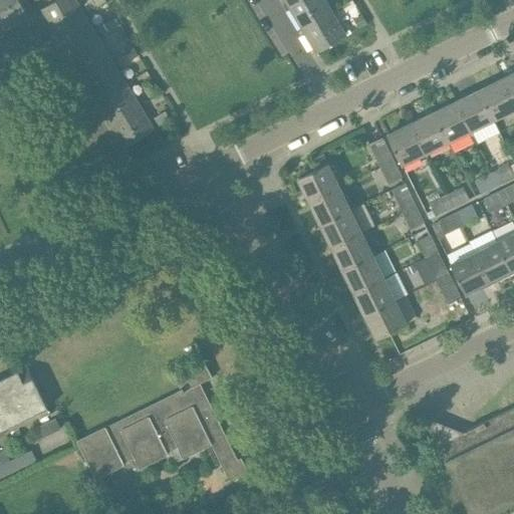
[(19,0),(0,0),(0,20),(3,28),(28,16),(19,0)]
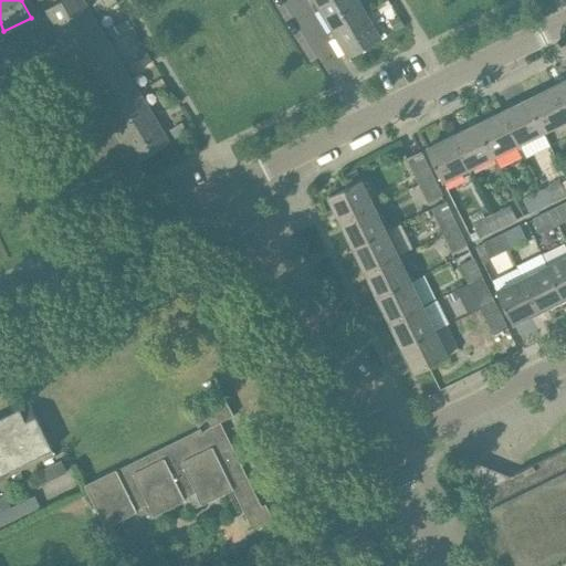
[(62,0),(46,10),(62,35),(94,17),(84,0),(62,0)]
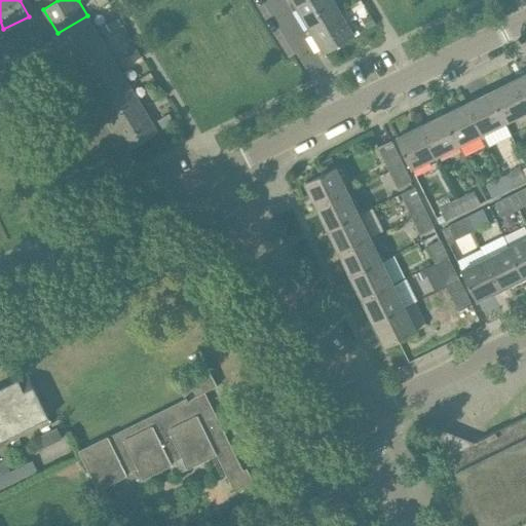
[(307,0),(296,7),(310,31),(340,12),(332,0),(307,0)]
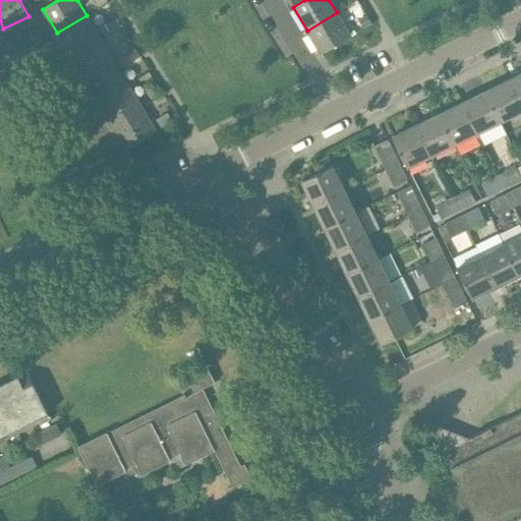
[(351,36),(337,12),(307,31),(322,54),(351,36)]
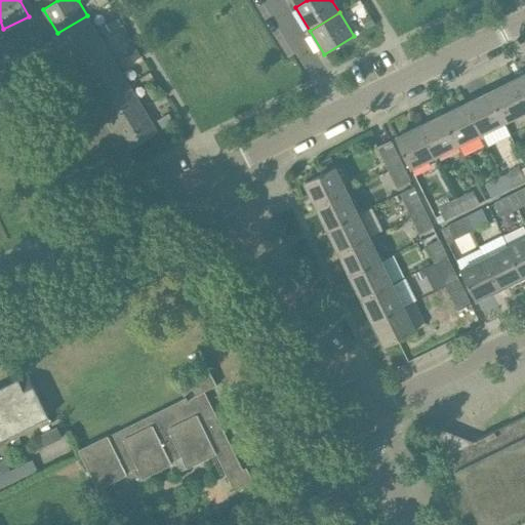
[(375,24),(370,14),(361,21),(366,29),(375,24)]
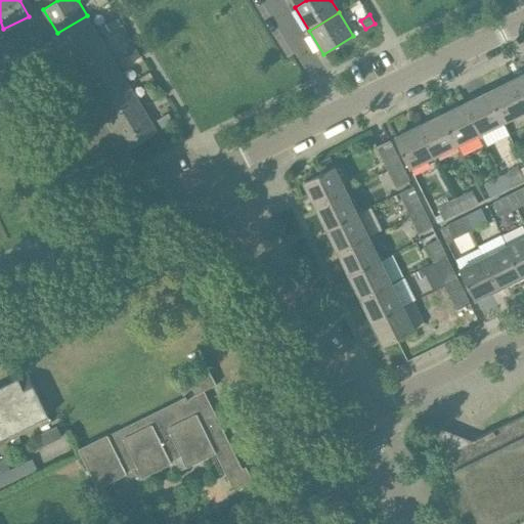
[(72,56),(101,39),(87,15),(57,33),(72,56)]
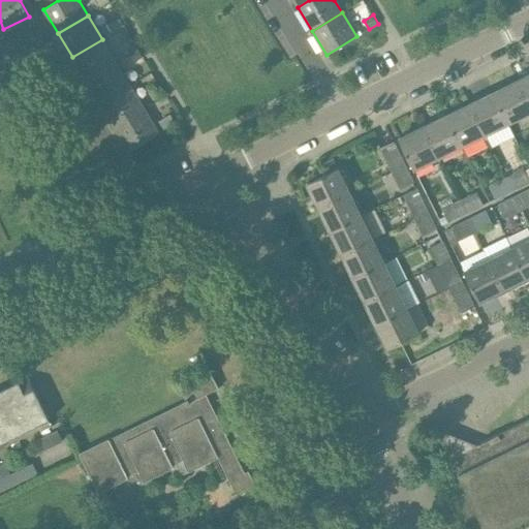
[(113,32),(124,25),(119,18),(107,25),(113,32)]
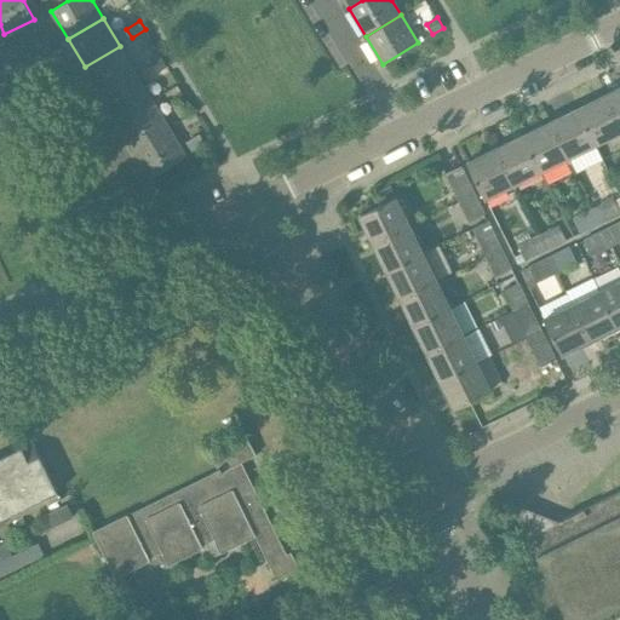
[(101,95),(136,73),(120,46),(85,67),(101,95)]
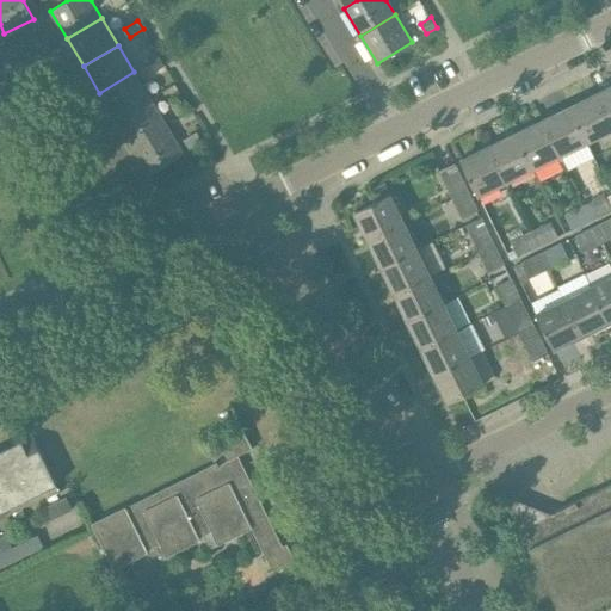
[(155,57),(149,48),(136,56),(142,66),(155,57)]
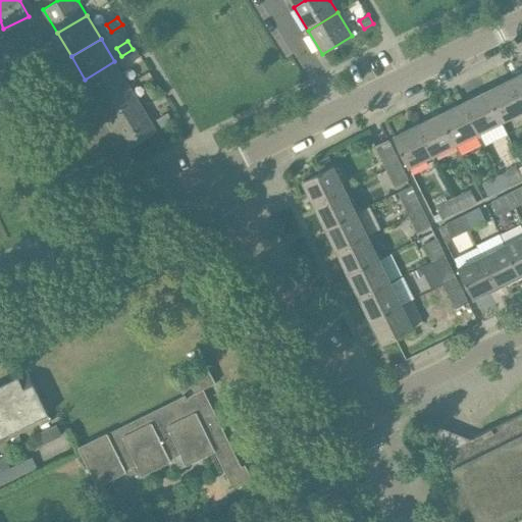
[(127,53),(133,60),(140,55),(136,48),(127,53)]
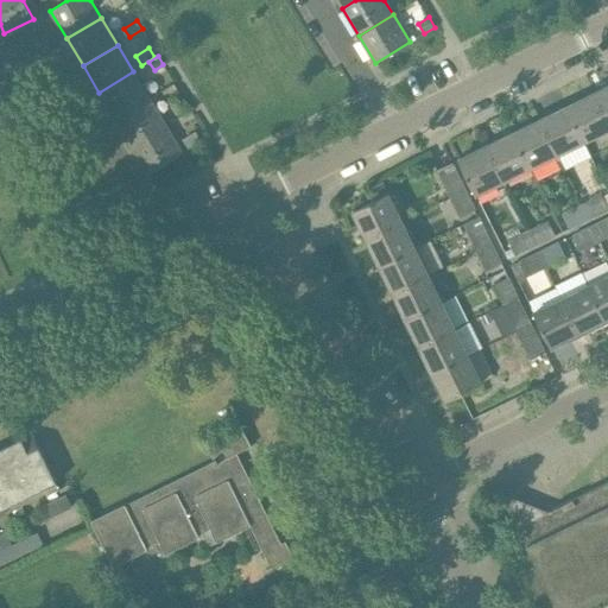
[(150,99),(133,71),(99,93),(115,119),(150,99)]
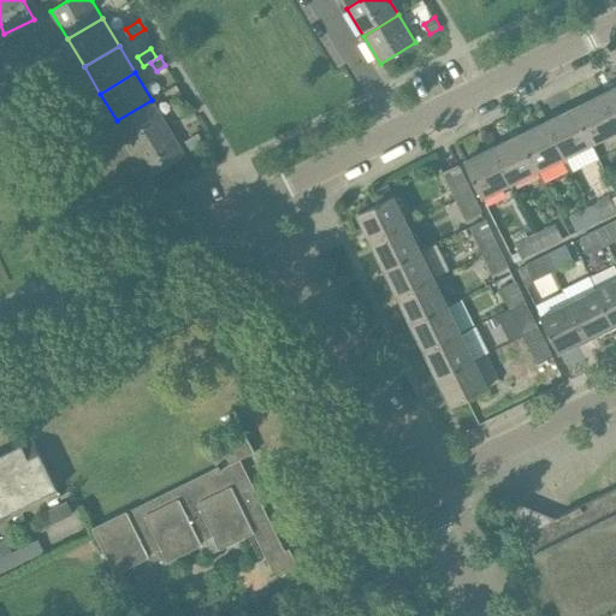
[(615,123),(615,87),(614,88),(614,87),(602,93),(615,123)]
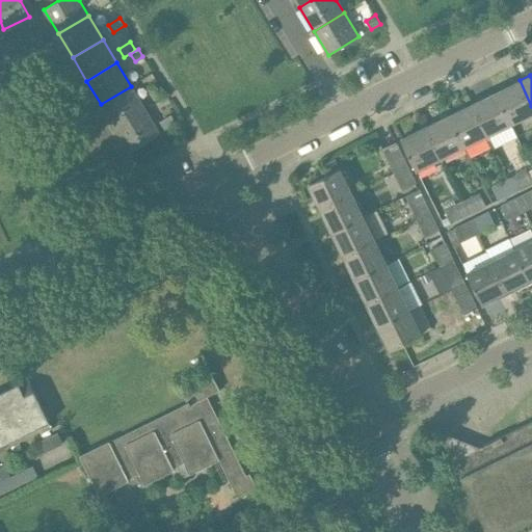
[(509,86),(496,92),(511,124),(531,112),(531,106),(520,80),(508,85),(509,86)]
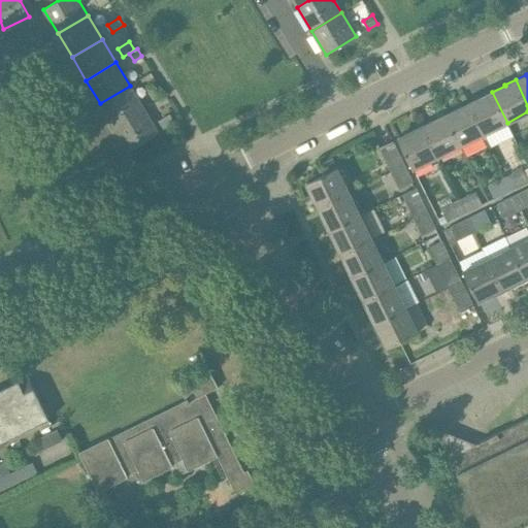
[(146,90),(154,100),(161,96),(154,85),(146,90)]
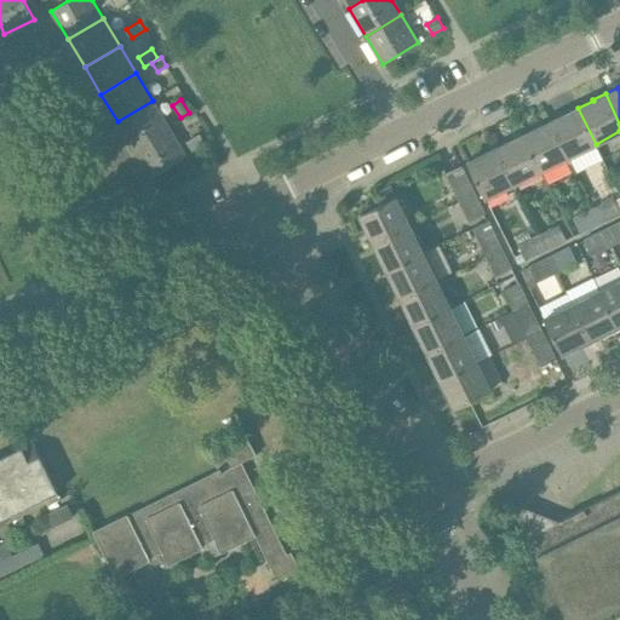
[(170,128),(153,101),(118,121),(135,149),(170,128)]
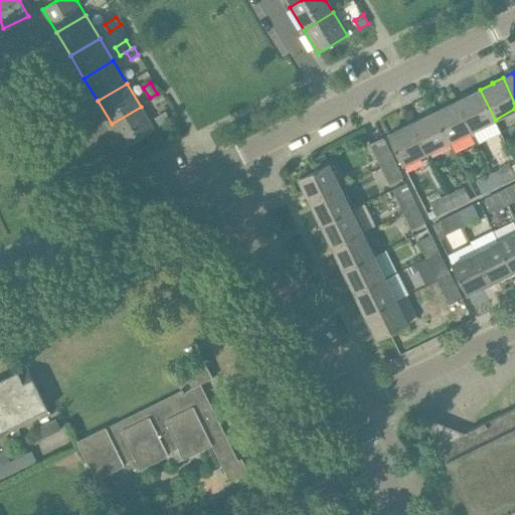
[(495,120),(480,90),(468,96),(468,95),(457,100),(472,131),(495,120)]
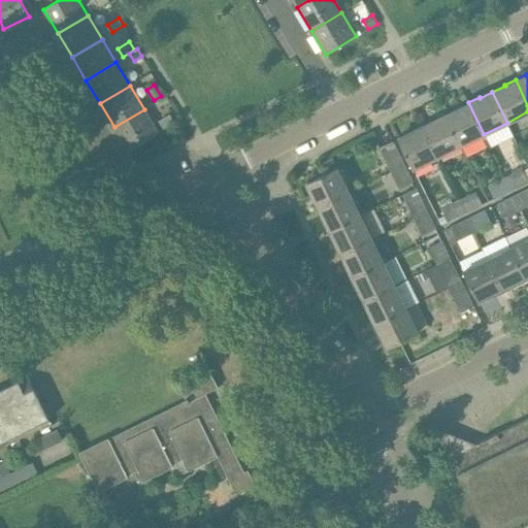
[(484,134),(468,102),(458,108),(458,109),(451,112),(446,116),(461,145),(466,142),(484,134)]
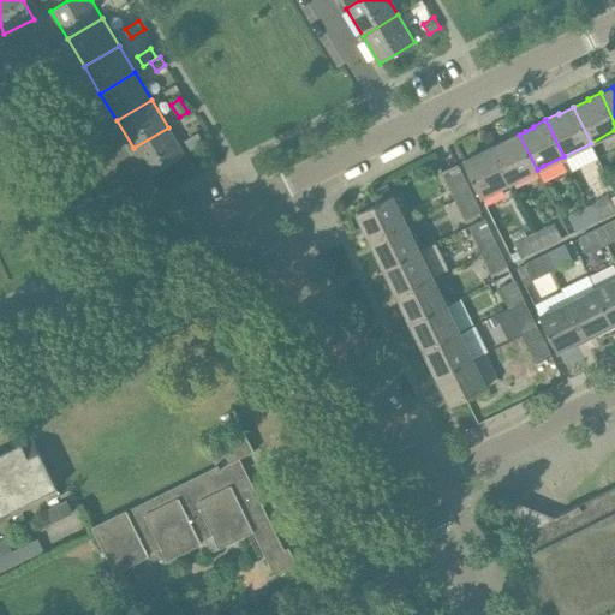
[(185,155),(168,127),(133,148),(150,175),(185,155)]
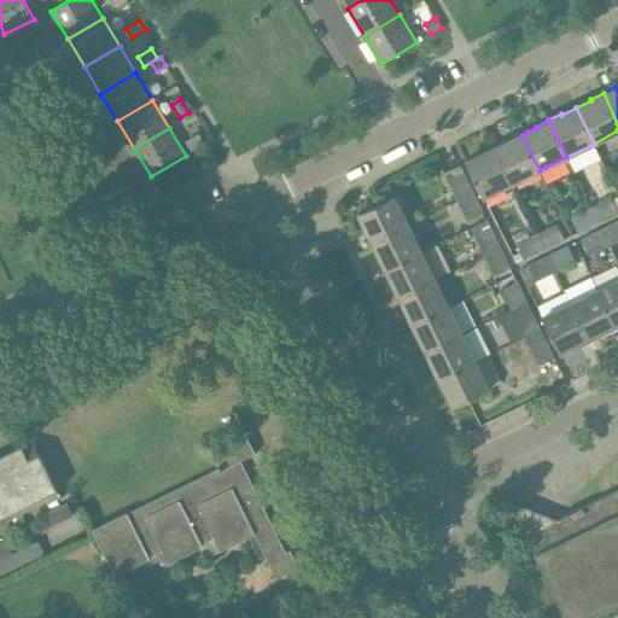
[(205,144),(198,133),(185,141),(191,152),(205,144)]
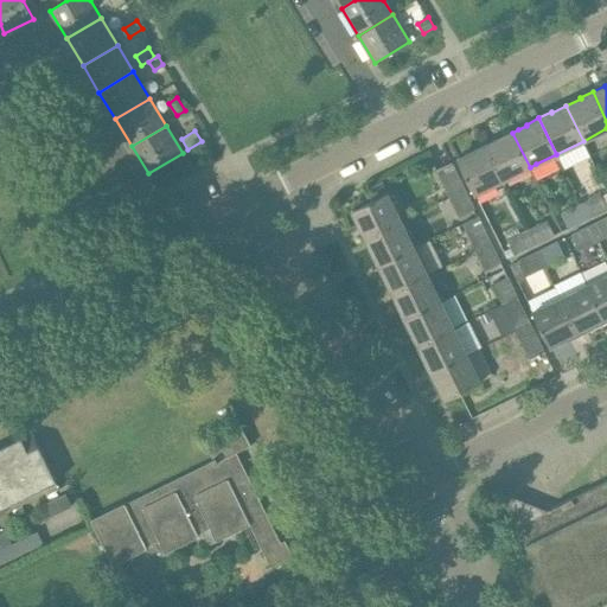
[(530,167),(512,133),(498,139),(498,140),(497,139),(485,145),(503,180),(516,174),(530,167)]
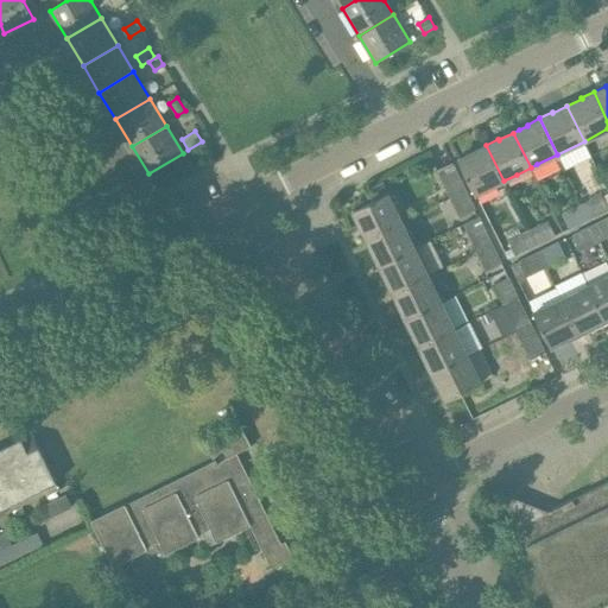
[(504,181),(486,145),(474,151),(474,152),(460,158),(458,158),(476,195),(504,181)]
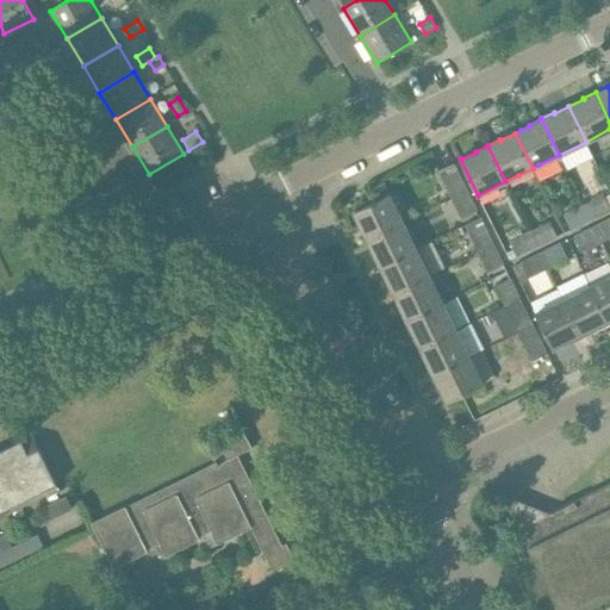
[(453,198),(467,191),(454,162),(439,169),(453,198)]
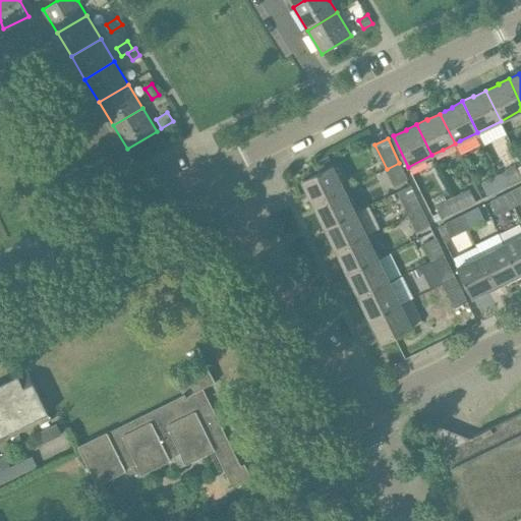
[(395,185),(407,179),(399,163),(387,169),(395,185)]
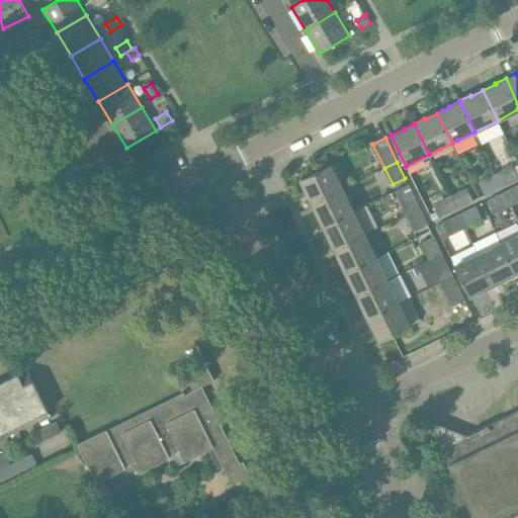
[(312,203),(342,188),(331,164),(330,165),(330,166),(301,179),(299,179),(300,181),(301,180),(308,192),(307,193),(312,203)]
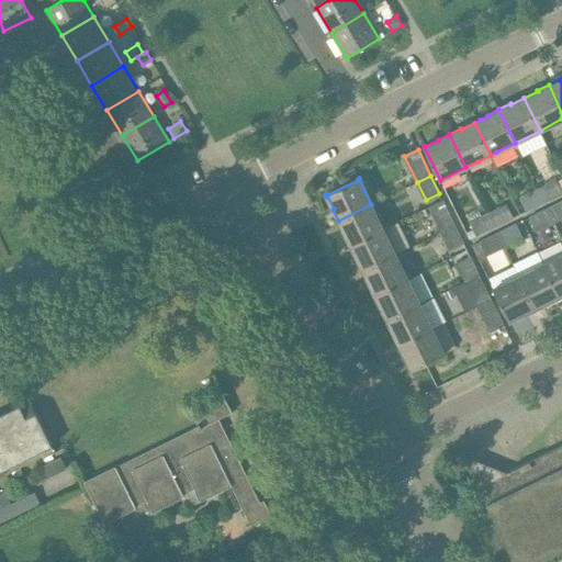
[(538,189),(544,202),(561,193),(561,190),(557,179),(538,189)]
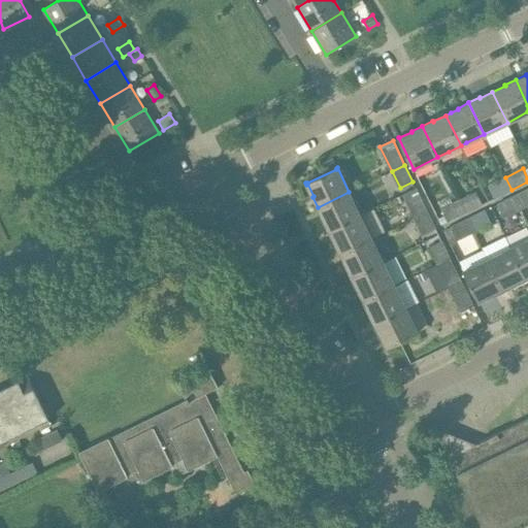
[(494,199),(512,190),(505,177),(488,186),(494,199)]
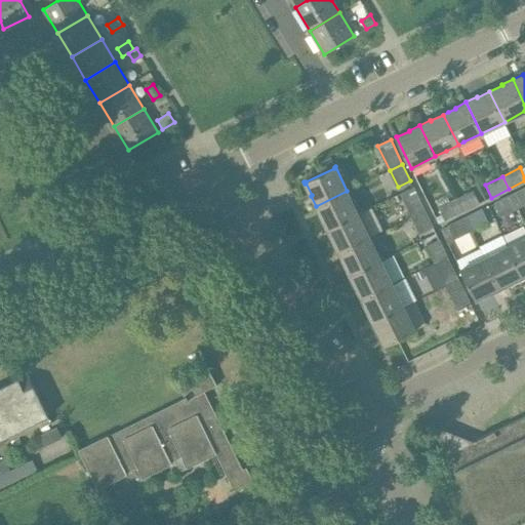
[(412,216),(425,210),(413,187),(401,193),(412,216)]
